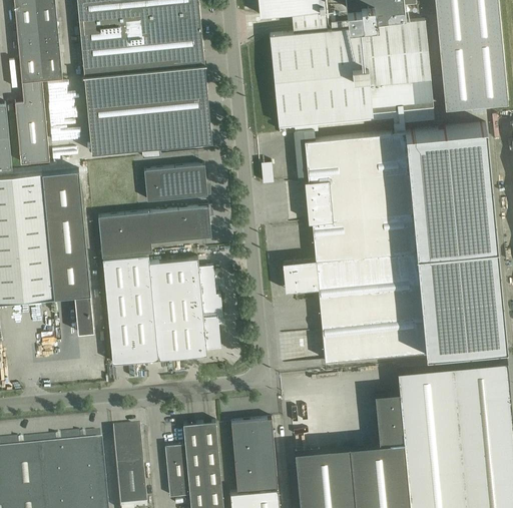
[(34,2),(34,0),(13,0),(23,104),(15,105),(16,118),(20,166),(50,163),(42,83),(34,2)]
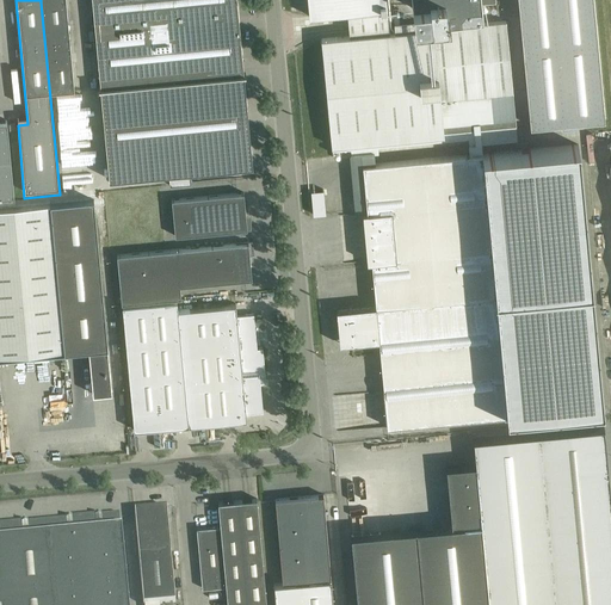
[(91,0),(109,185),(253,172),(236,0),(91,0)]
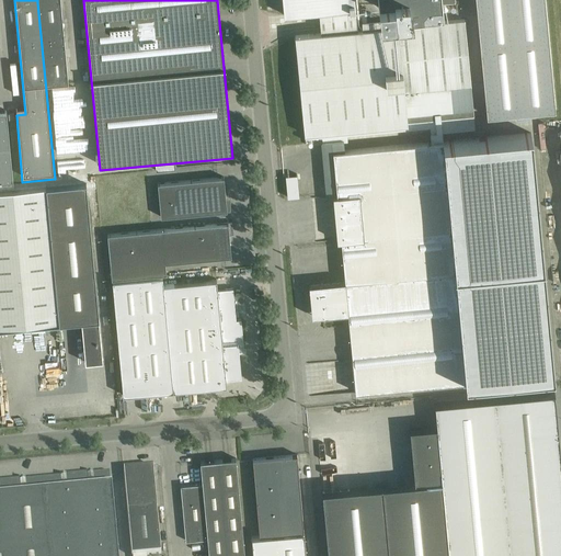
[(319,16),(321,38),(295,41),(305,139),(408,129),(404,97),(471,90),(465,24),(357,35),(353,0),(282,0),(284,20),(319,16)]
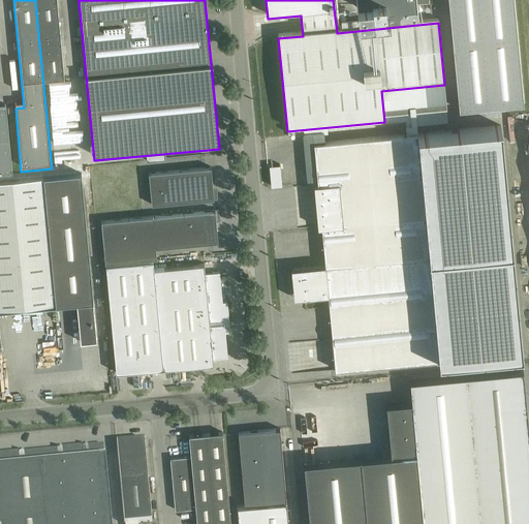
[(355,0),(356,12),(415,6),(415,4),(429,3),(428,0),(355,0)]
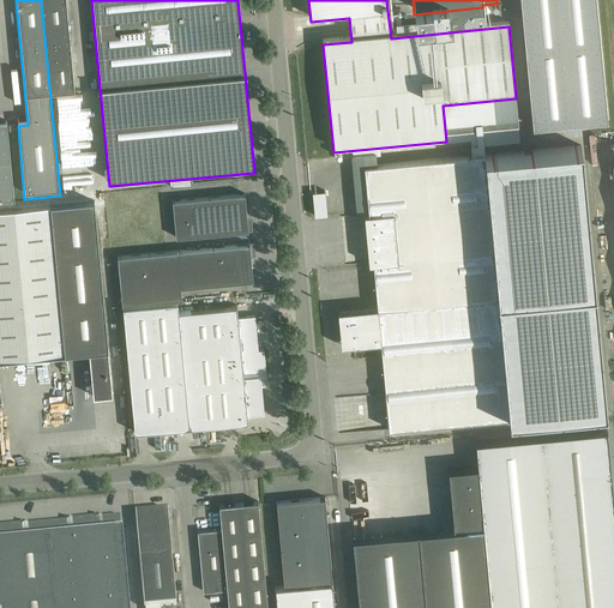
[(519,0),(533,134),(608,127),(595,0),(519,0)]
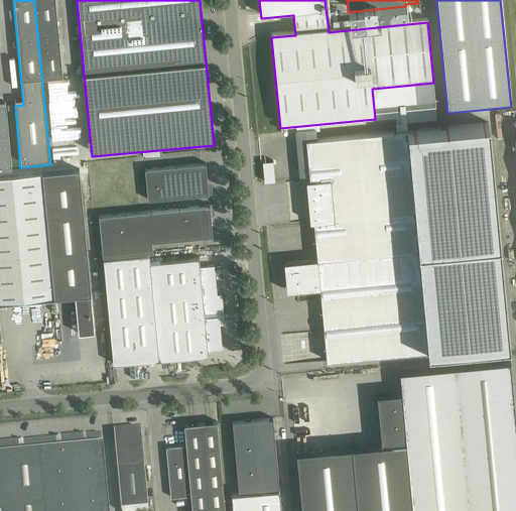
[(62,82),(55,1),(34,2),(42,84),(62,82)]
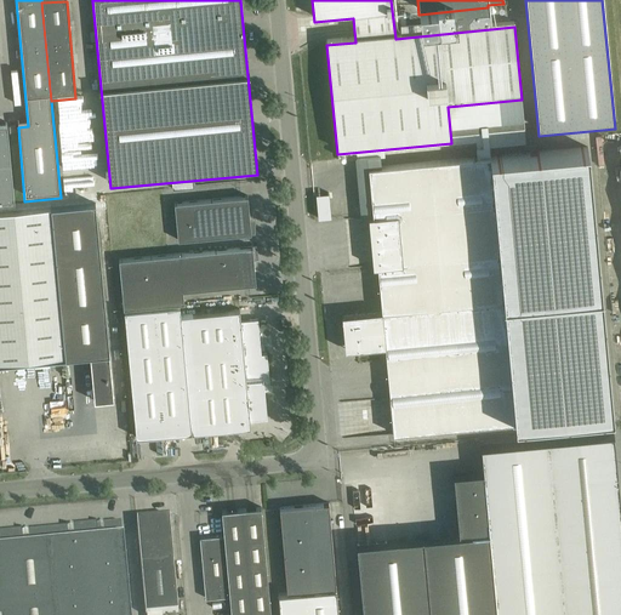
[(403,36),(422,34),(421,26),(403,28),(403,36)]
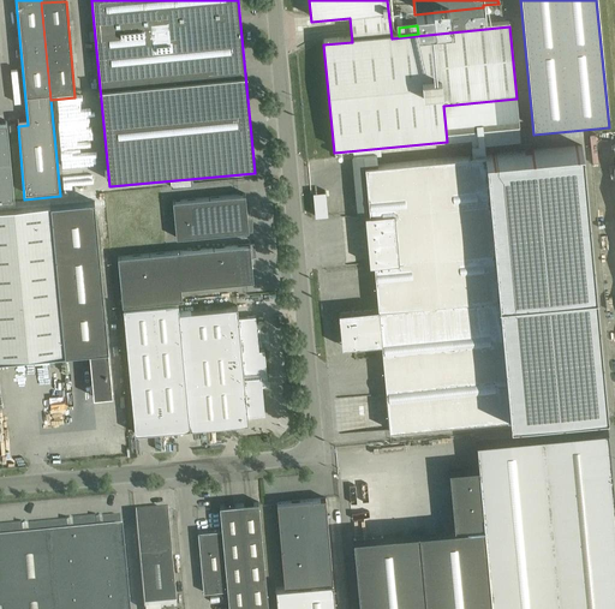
[(0,206),(15,206),(13,201),(9,149),(7,127),(0,127),(0,206)]
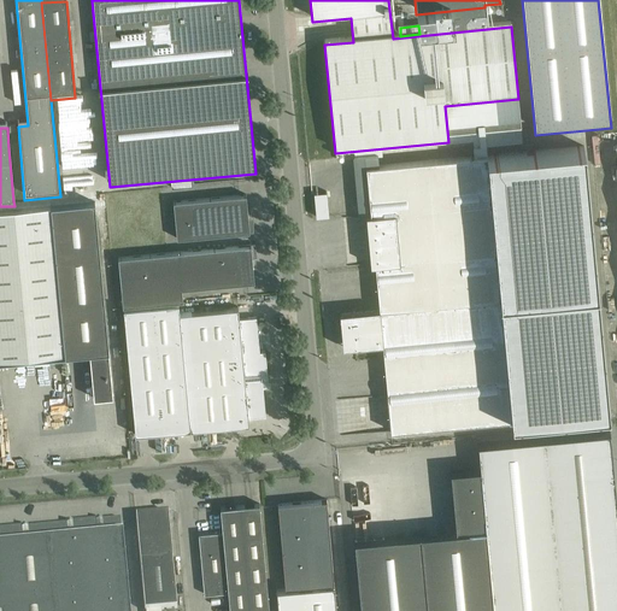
[(380,317),(341,321),(344,342),(346,342),(346,346),(350,350),(354,348),(354,351),(382,348),(391,438),(512,426),(609,417),(585,152),(487,162),(487,160),(366,171),(380,317)]
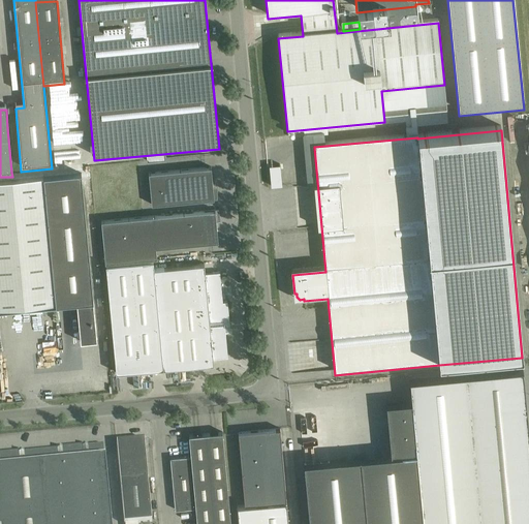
[(152,210),(204,205),(214,204),(211,172),(149,178),(152,210)]
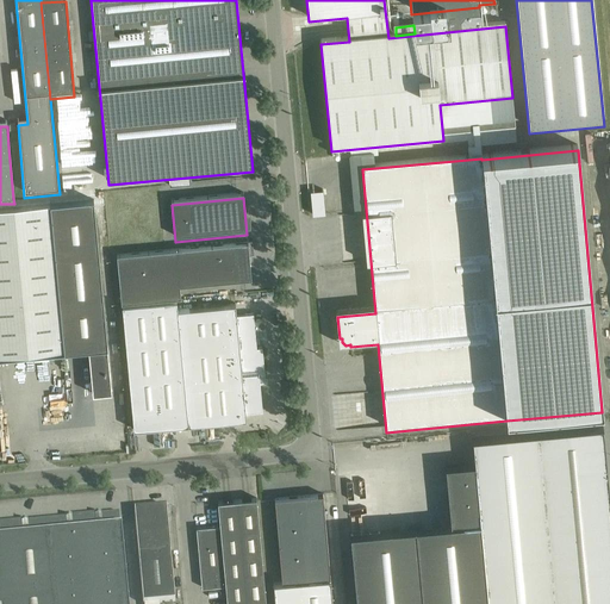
[(94,206),(50,210),(0,215),(0,363),(64,357),(64,359),(88,356),(93,399),(112,398),(94,206)]
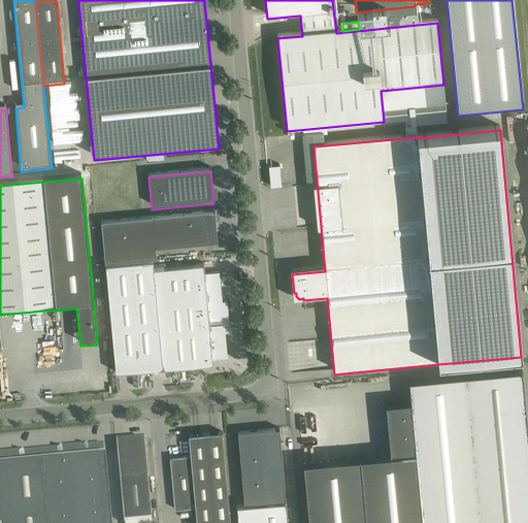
[(215,215),(153,221),(101,225),(105,269),(153,265),(157,264),(155,253),(218,247),(215,215)]
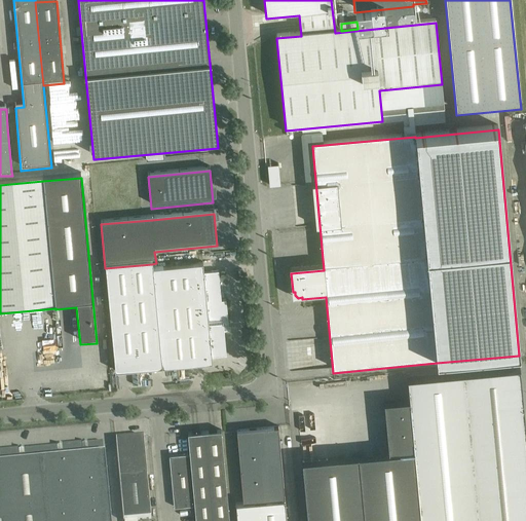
[(152,264),(105,268),(115,375),(213,366),(212,360),(226,358),(224,333),(228,332),(228,333),(229,333),(226,304),(221,305),(219,275),(203,276),(202,267),(153,271),(152,264)]
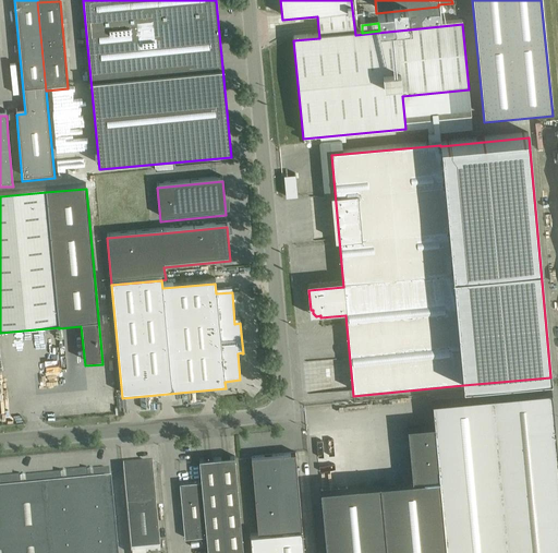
[(557,552),(557,465),(552,396),(433,407),(435,430),(408,432),(412,485),(319,494),(325,552),(557,552)]
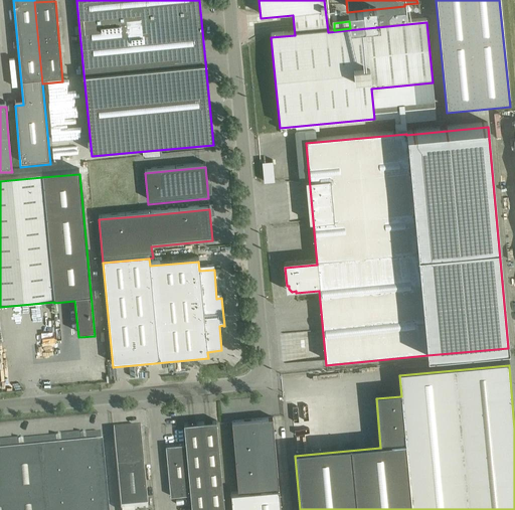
[(281,509),(273,422),(232,426),(232,436),(238,497),(230,497),(231,509),(281,509)]
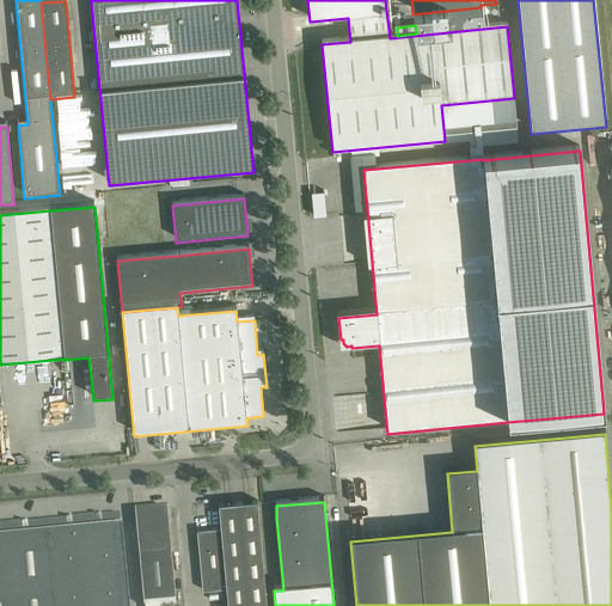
[(221,533),(197,536),(199,548),(202,595),(226,593),(227,605),(267,605),(257,506),(238,507),(219,509),(221,533)]
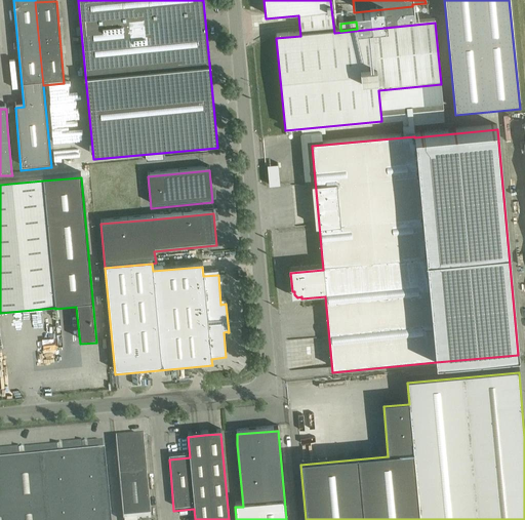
[(151,519),(143,441),(116,444),(123,519),(151,519)]
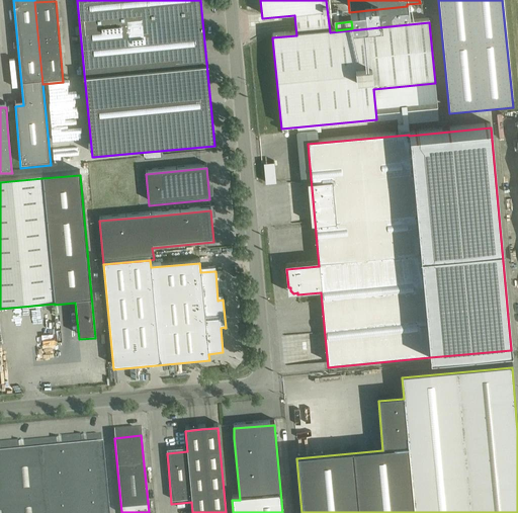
[(109,512),(103,451),(102,451),(101,440),(81,442),(81,441),(61,443),(61,444),(18,448),(18,447),(0,448),(0,512),(109,512)]
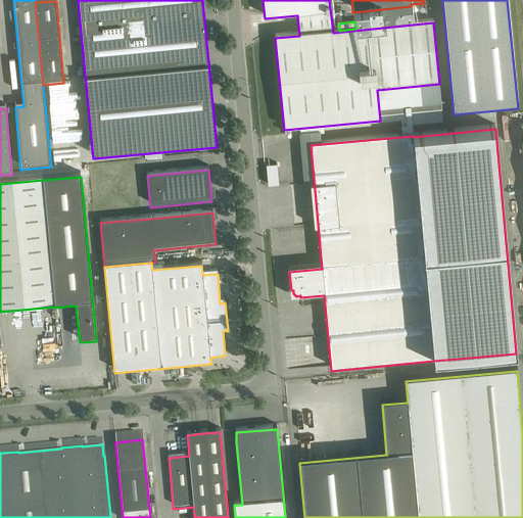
[(108,497),(109,505),(114,504),(114,499),(120,498),(119,496),(108,497)]
